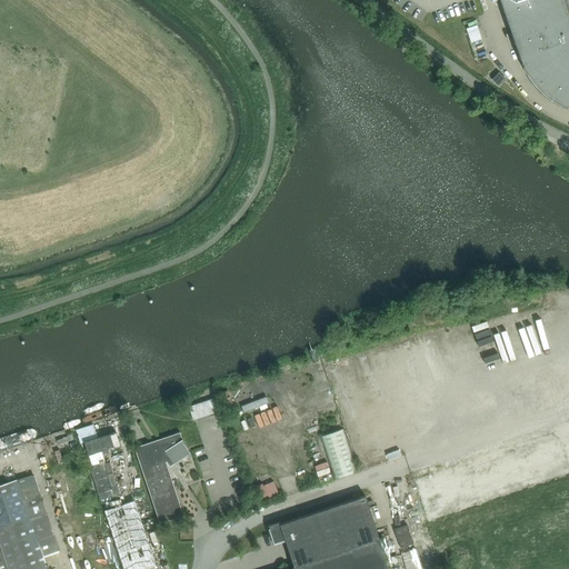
[(568,0),(498,0),(519,59),(523,69),(529,78),(536,87),(543,95),(552,101),(561,107),(568,109),(568,0)]
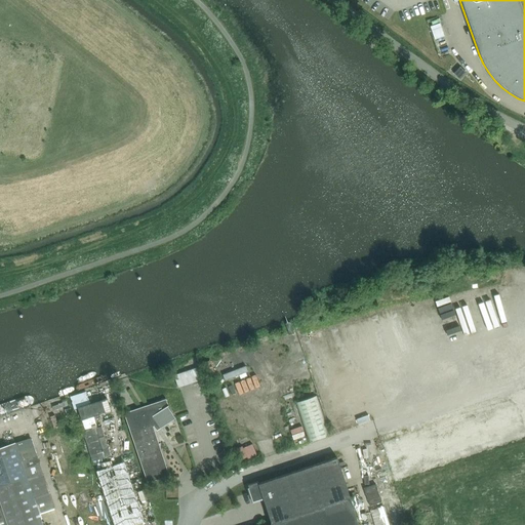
[(439,24),(430,27),(435,40),(444,37),(439,24)]
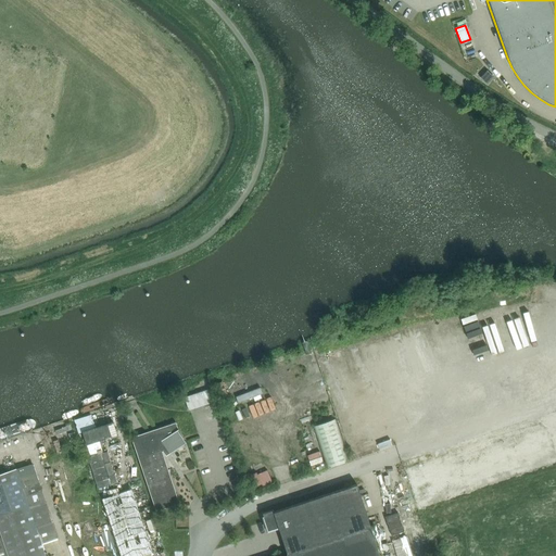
[(487,73),(482,78),(488,83),(493,78),(487,73)]
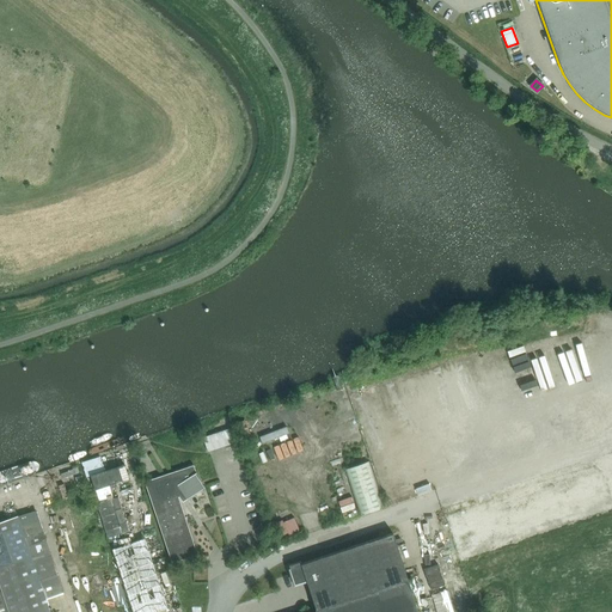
[(512,336),(495,342),(505,371),(521,366),(512,336)]
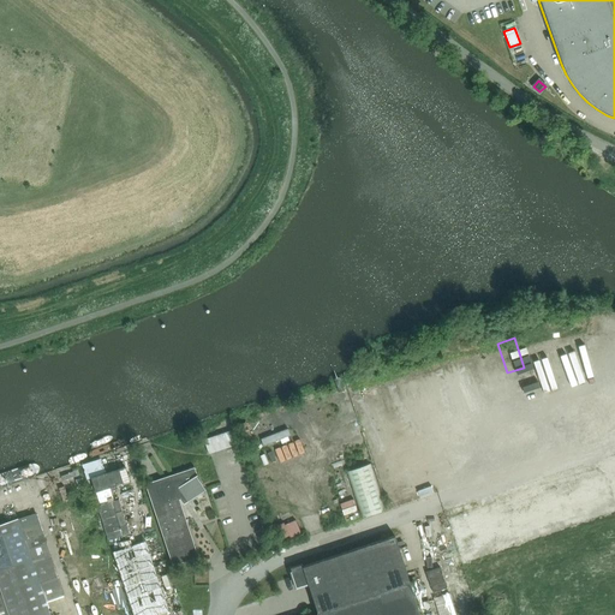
[(581,344),(566,350),(577,382),(592,377),(581,344)]
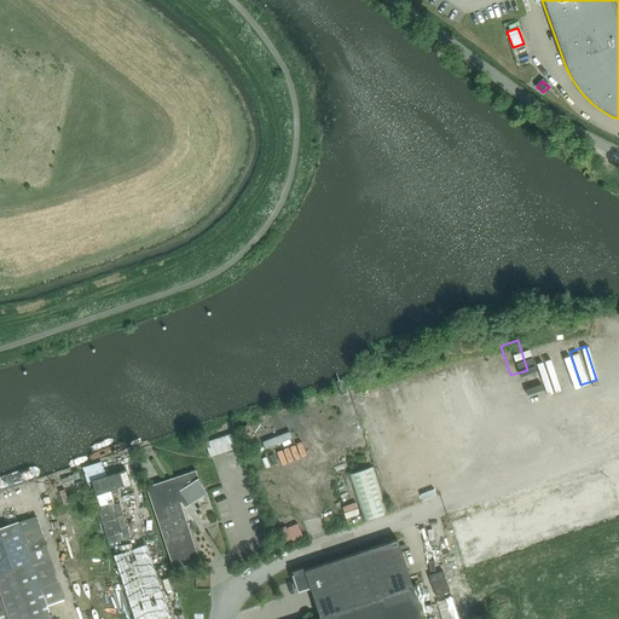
[(570,352),(554,357),(565,389),(580,385),(570,352)]
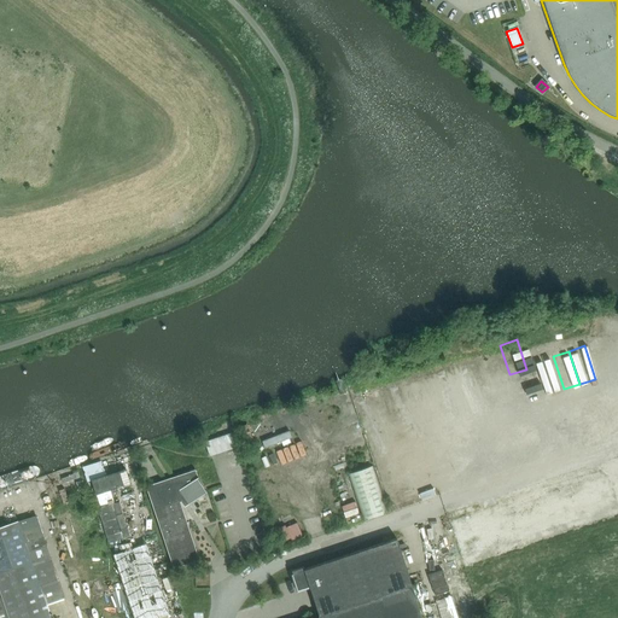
[(526,369),(509,374),(519,403),(536,398),(526,369)]
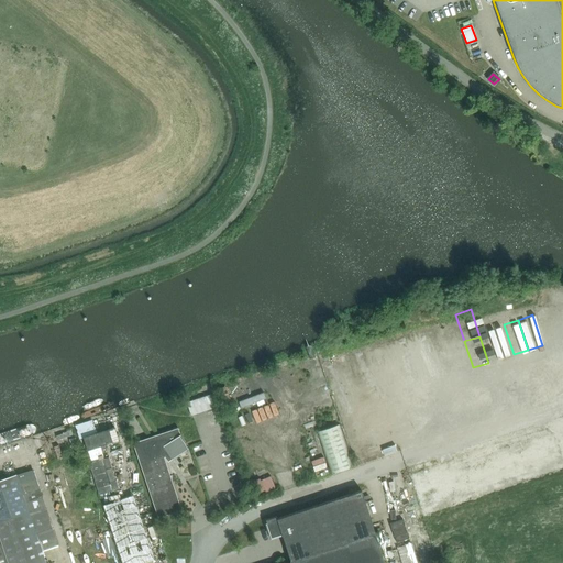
[(211,395),(186,403),(190,416),(216,407),(211,395)]
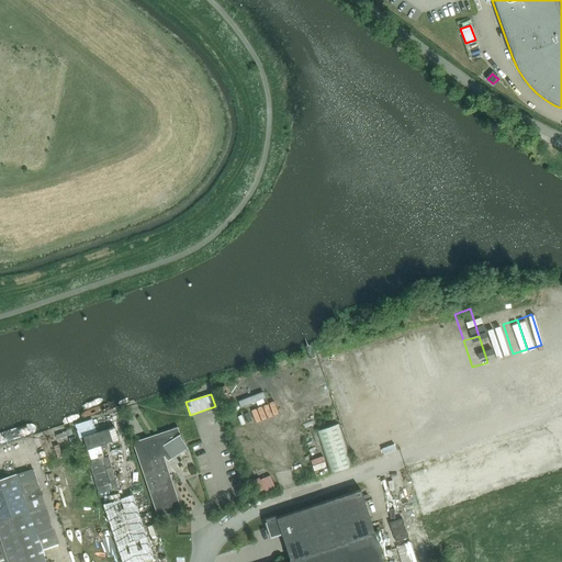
[(352,465),(338,423),(315,430),(329,473),(352,465)]
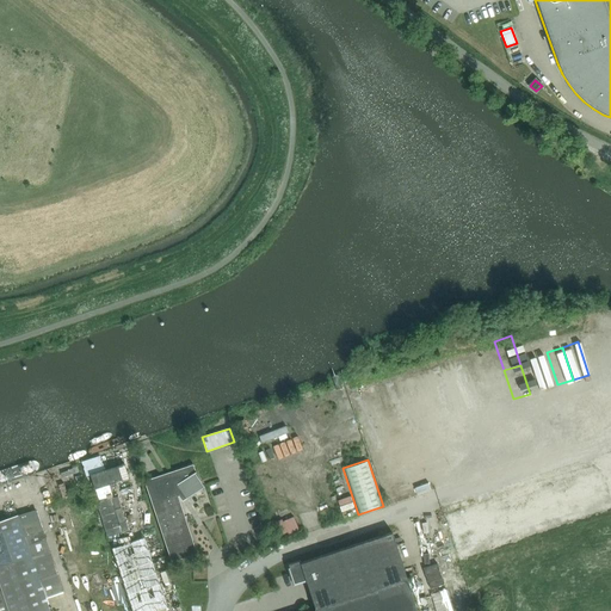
[(94,488),(128,477),(124,464),(90,475),(94,488)]
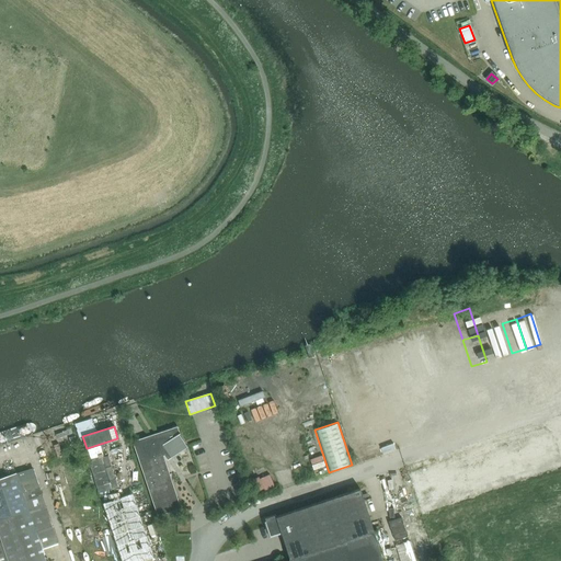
[(179,507),(161,456),(164,456),(168,460),(187,447),(179,433),(178,426),(133,441),(158,514),(179,507)]
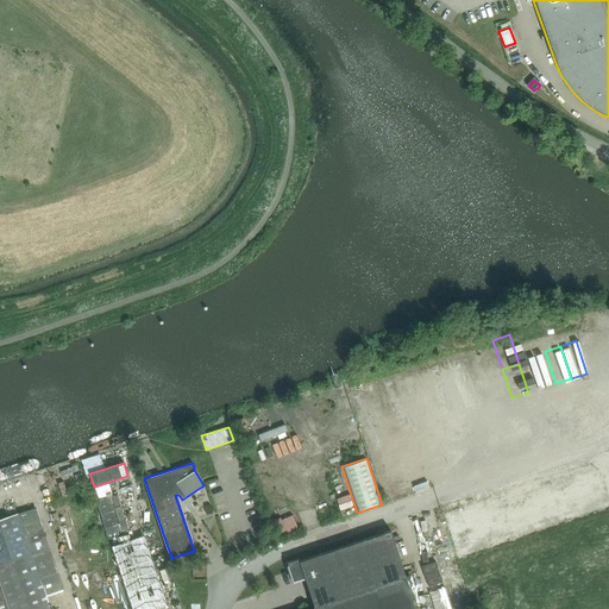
[(17,514),(0,519),(0,583),(8,608),(49,608),(45,598),(44,596),(31,554),(49,548),(36,507),(17,514)]
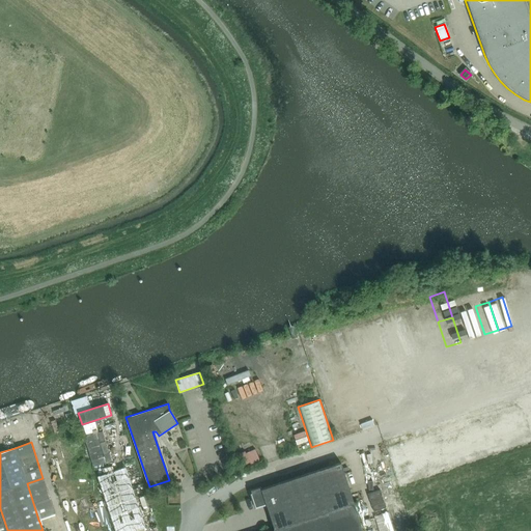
[(232,473),(227,456),(221,458),(226,475),(232,473)]
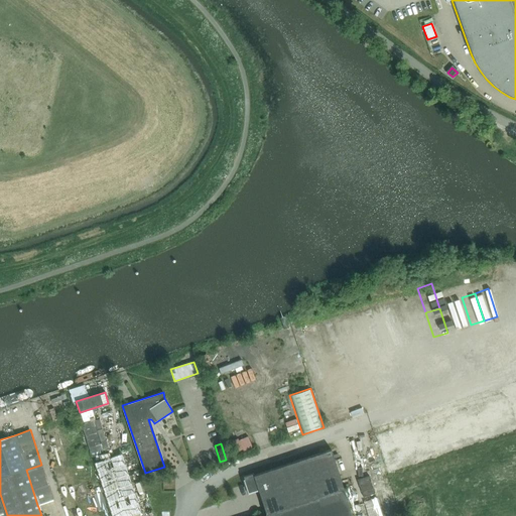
[(253,474),(243,477),(248,492),(258,489),(258,491),(266,514),(343,489),(331,450),(331,449),(253,475),(253,474)]
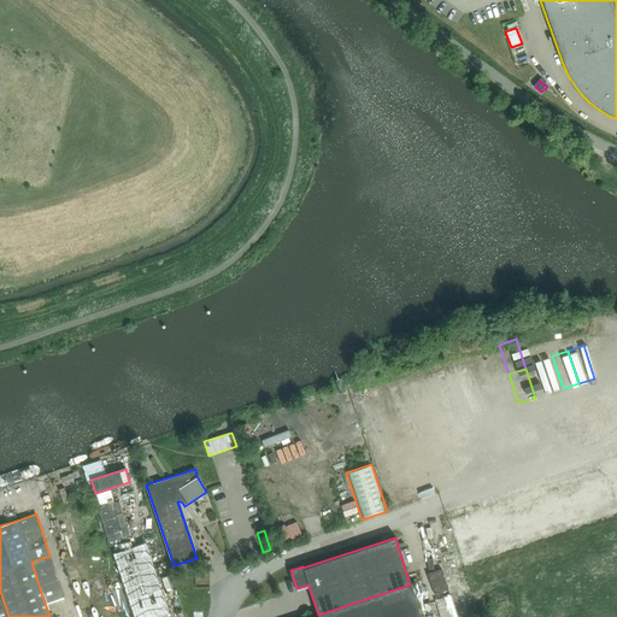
[(150,616),(169,611),(146,542),(112,553),(133,616),(150,616)]
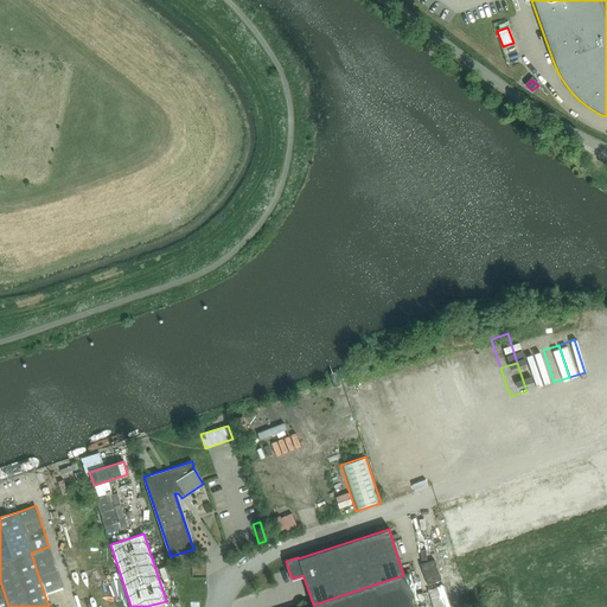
[(414,606),(403,575),(313,605),(313,606),(414,606)]
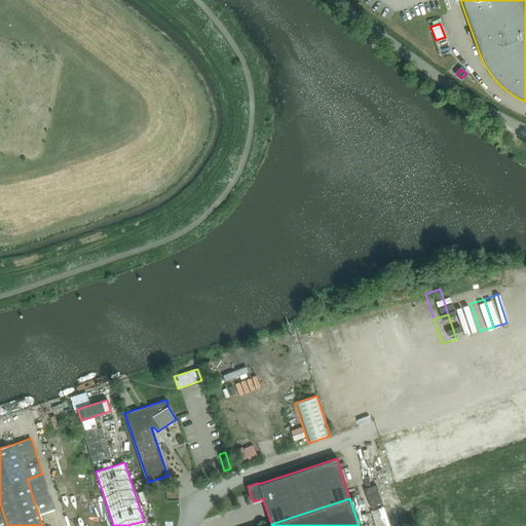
[(357,500),(362,522),(368,520),(363,499),(357,500)]
